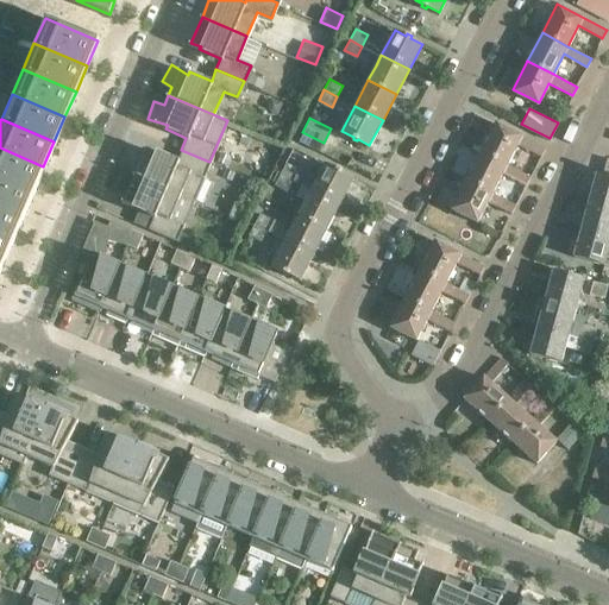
[(481,151),(507,164),(518,143),(540,156),(545,147),(522,136),(495,123),(481,151)]
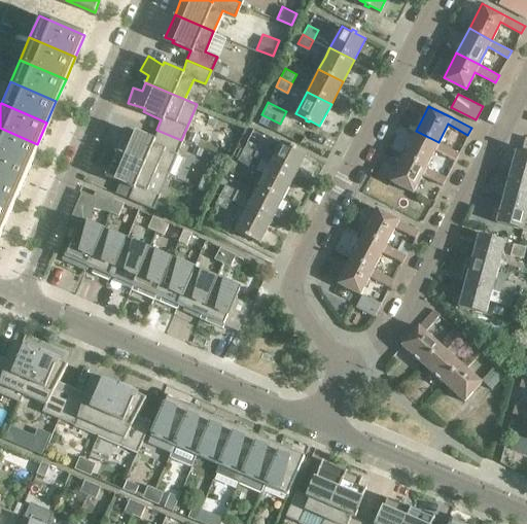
[(276,131),(280,124),(261,114),(258,121),(276,131)]
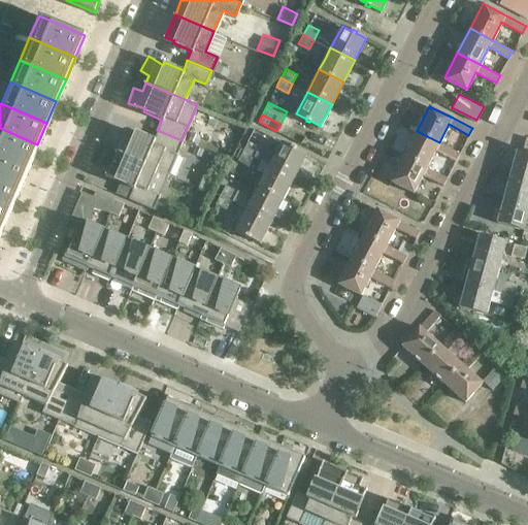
[(0,154),(28,167),(37,144),(0,128),(0,154)]
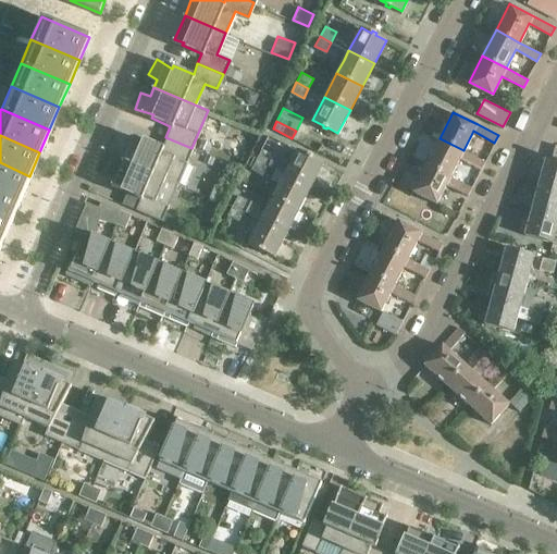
[(133,135),(123,160),(176,183),(186,160),(192,148),(165,137),(162,146),(143,137),(141,139),(133,135)]
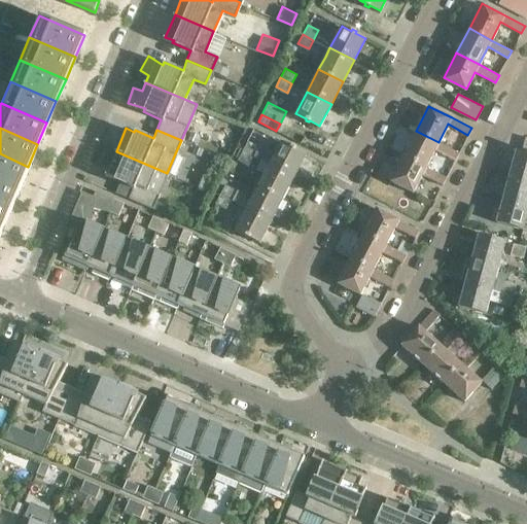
[(458,152),(438,142),(416,131),(403,155),(426,166),(434,149),(455,160),(458,152)]
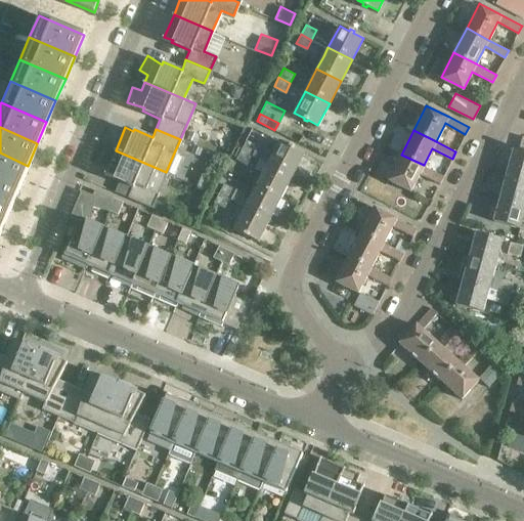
[(508,172),(523,176),(523,135),(522,135),(517,149),(514,148),(508,172)]
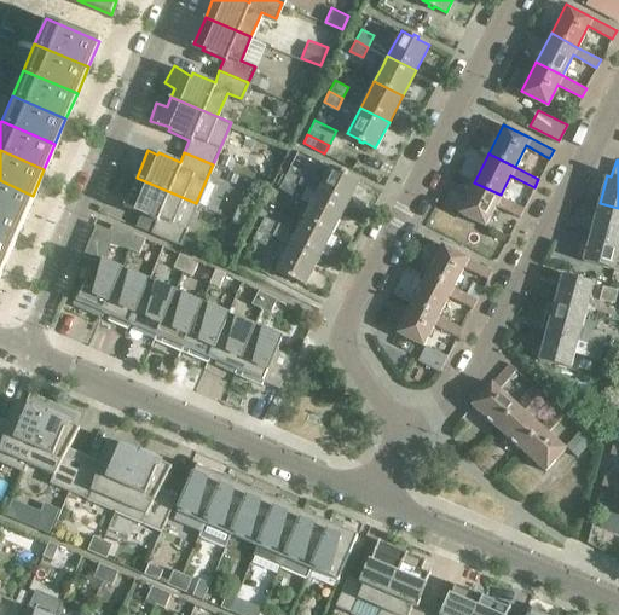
[(291,164),(287,173),(285,175),(299,183),(306,186),(345,207),(358,180),(346,174),(347,173),(343,170),(342,173),(331,166),(323,181),(291,164)]
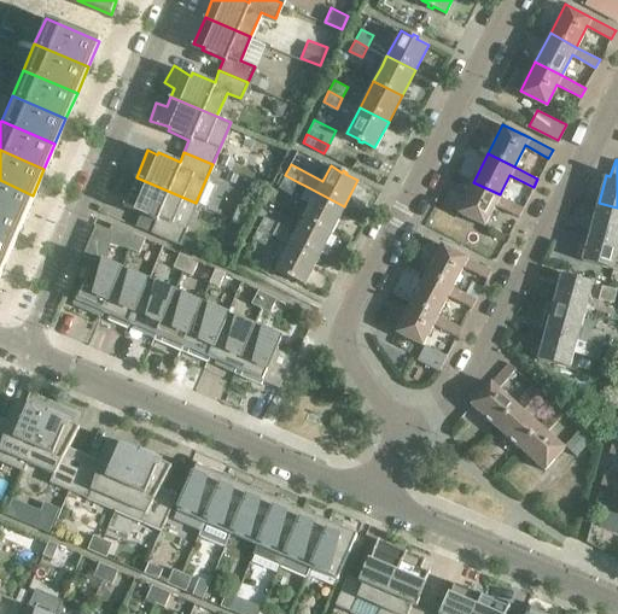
[(292,193),(298,182),(285,175),(286,173),(279,169),(273,181),(280,185),(279,186),(292,193)]
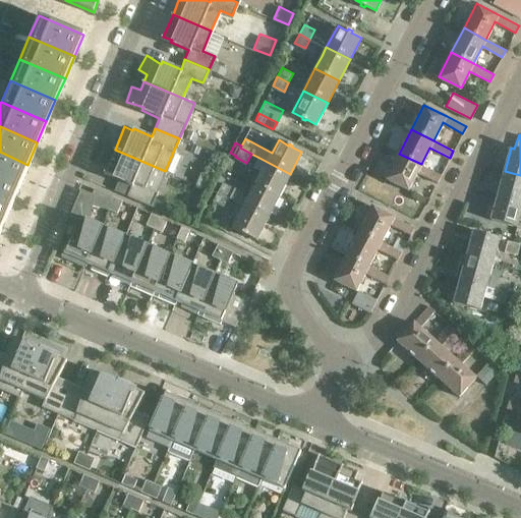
[(165,171),(115,150),(106,172),(114,174),(113,177),(131,184),(127,194),(151,205),(154,196),(156,191),(165,171)]
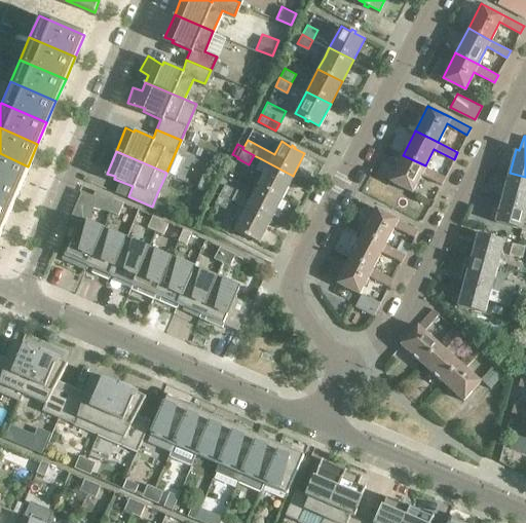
[(28,166),(0,153),(0,180),(19,188),(28,166)]
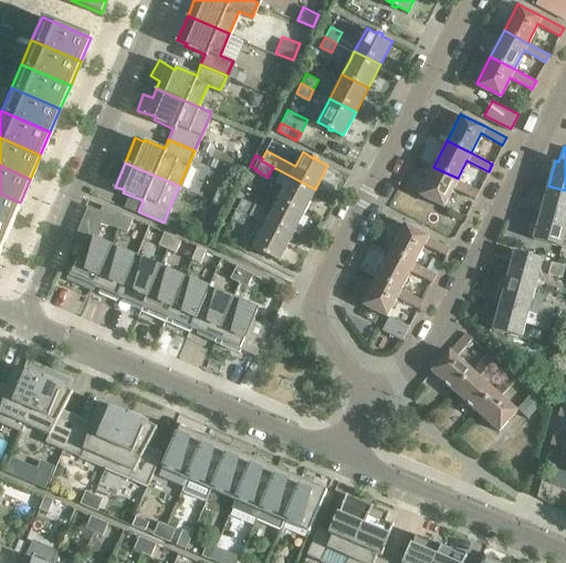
[(458,178),(433,167),(419,193),(443,206),(453,187),(475,198),(479,189),(458,178)]
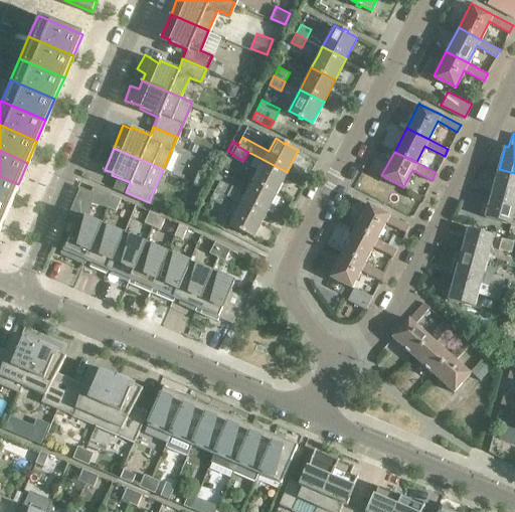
[(287,172),(254,155),(249,164),(259,169),(252,181),(276,193),(287,172)]
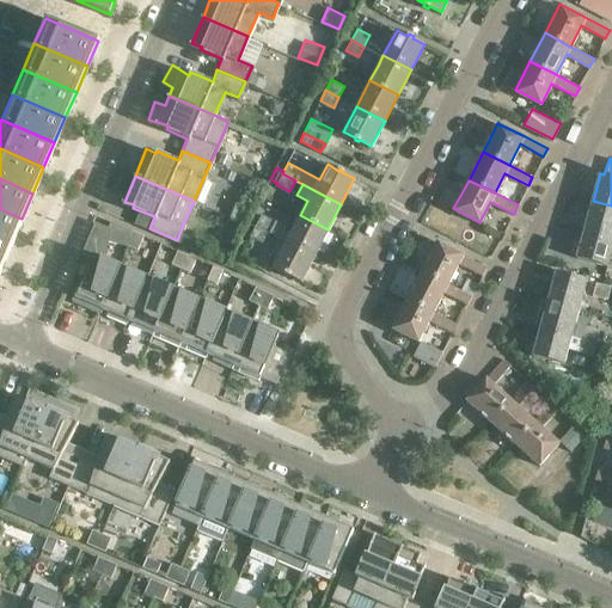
[(236,201),(230,215),(240,220),(248,206),(236,201)]
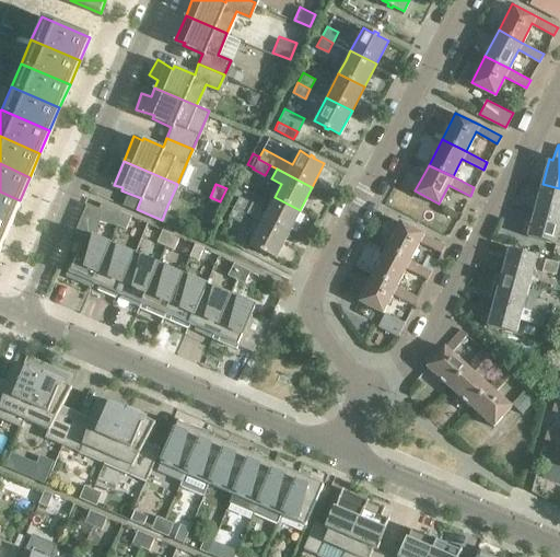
[(536,209),(559,216),(559,188),(543,184),(536,209)]
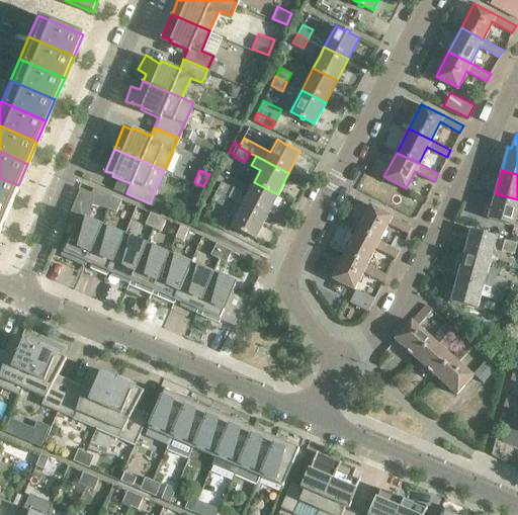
[(18,185),(0,177),(0,202),(9,206),(18,185)]
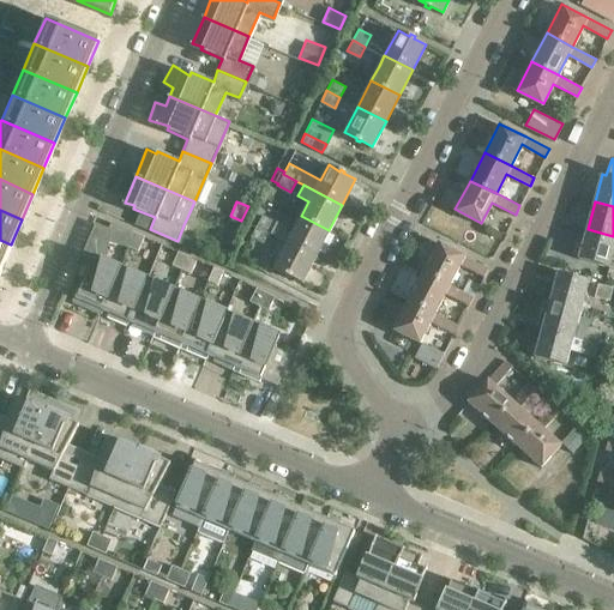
[(288,241),(315,255),(329,230),(301,216),(294,231),(263,215),(257,225),(288,241)]
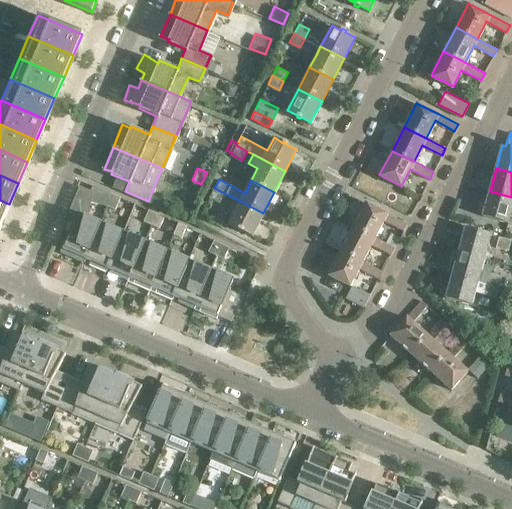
[(107,204),(108,204),(112,193),(104,189),(93,184),(91,190),(79,185),(67,212),(72,214),(77,214),(63,247),(76,252),(74,256),(83,260),(85,257),(100,221),(87,216),(90,200),(107,204)]
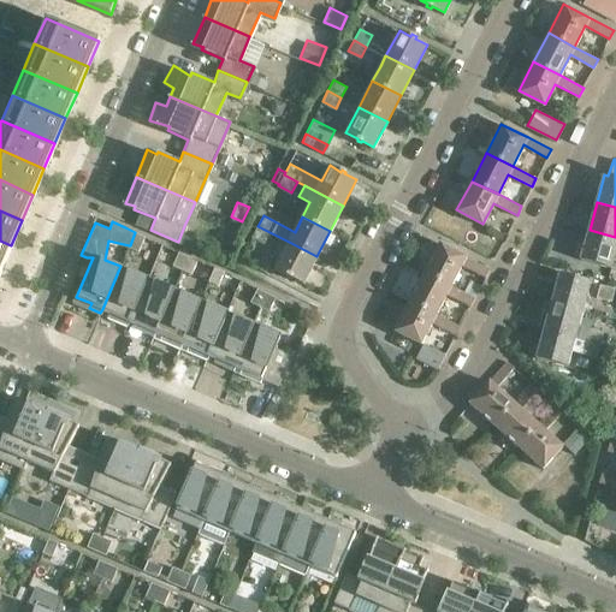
[(265,243),(271,232),(258,226),(258,227),(250,223),(243,237),(250,242),(252,237),(265,243)]
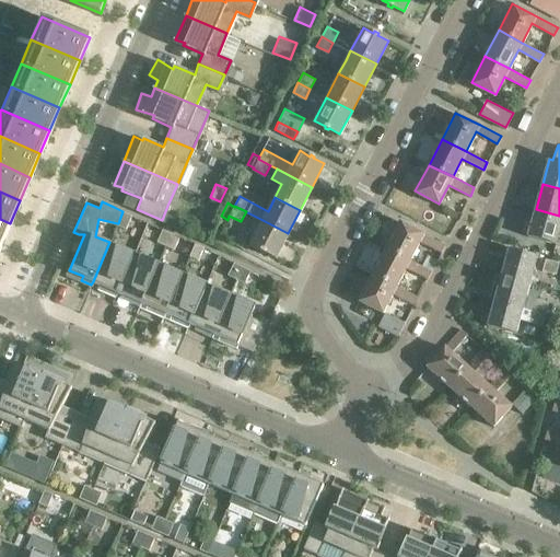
[(556,242),(559,224),(559,216),(536,209),(528,234),(556,242)]
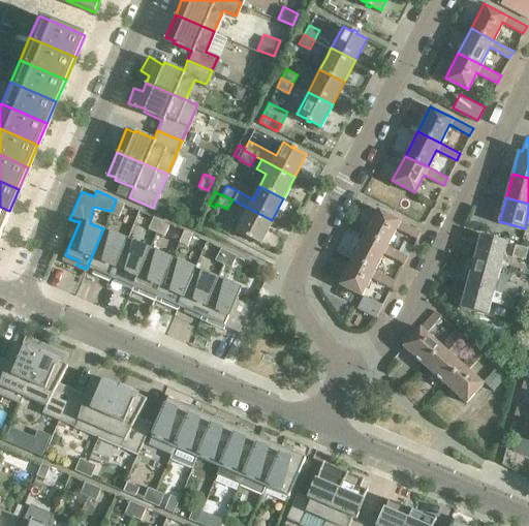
[(123,203),(116,199),(112,211),(118,214),(123,203)]
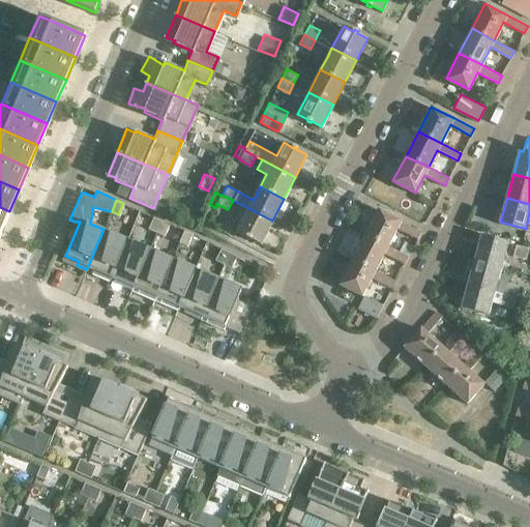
[(156,200),(153,208),(171,215),(174,208),(156,200)]
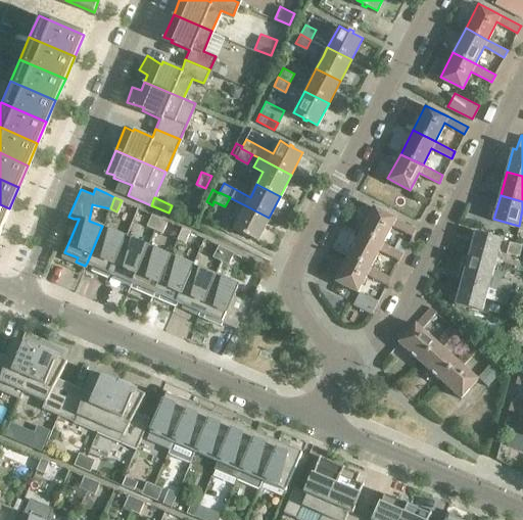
[(0,204),(0,229),(9,208),(0,204)]
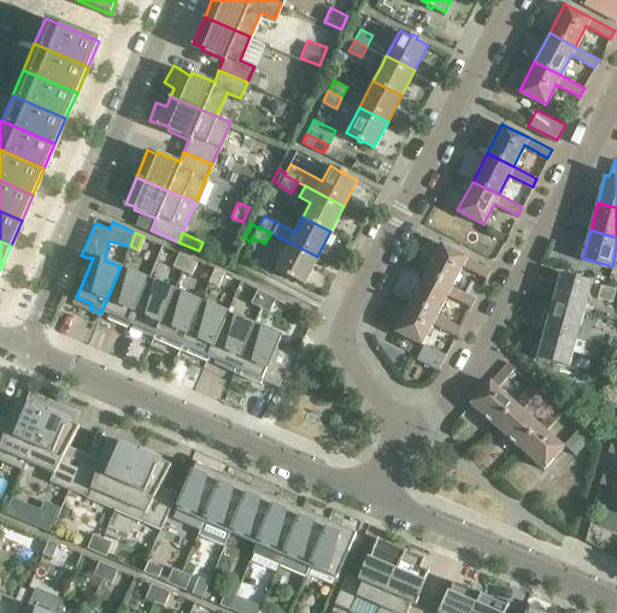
[(304,283),(317,257),(289,242),(276,269),(288,275),(287,276),(292,278),(292,277),(304,283)]
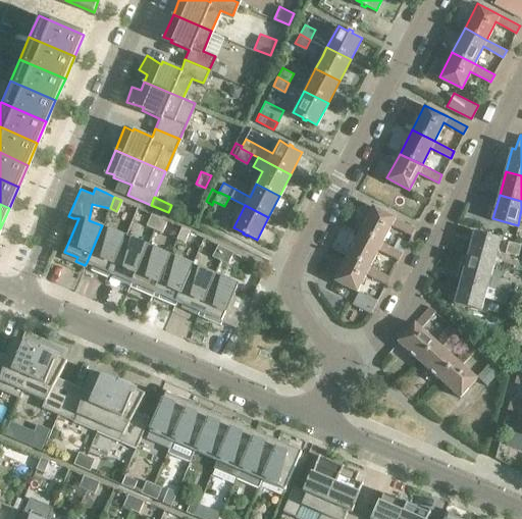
[(360,229),(381,242),(390,224),(411,235),(414,227),(372,205),(360,229)]
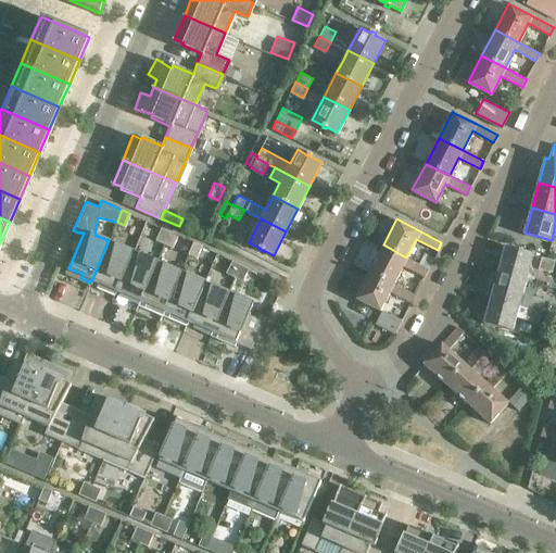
[(171,230),(161,226),(156,238),(165,242),(171,230)]
